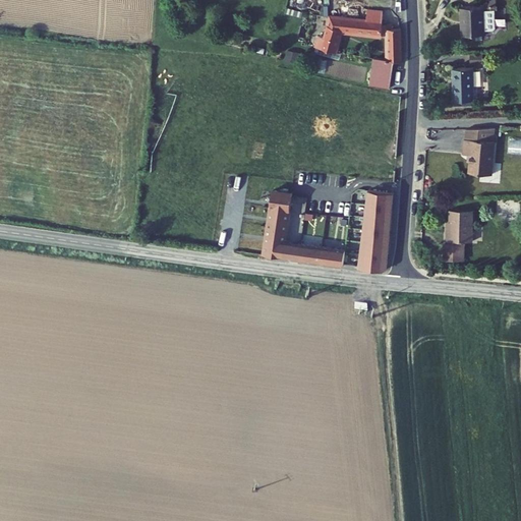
[(456,2),(431,3),(433,31),(457,31),(457,26),(465,26),(467,24),(466,5),(464,4),(456,5),(456,2)]
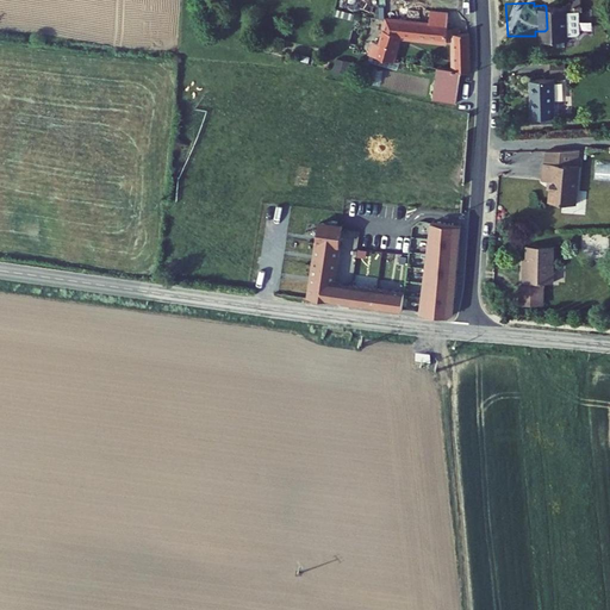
[(429,10),(428,23),(444,25),(446,11),(429,10)]
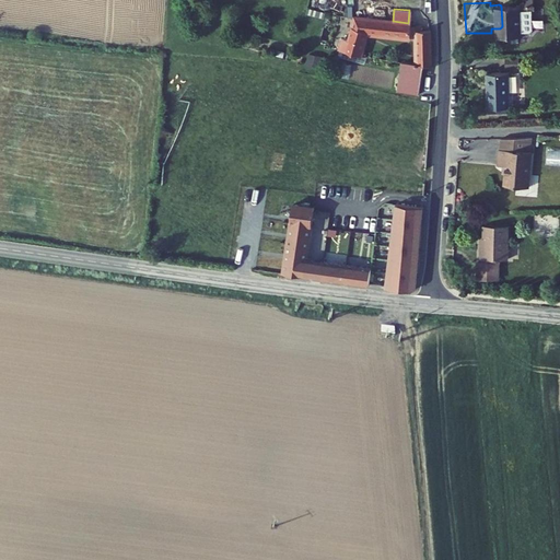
[(340,37),(337,50),(357,53),(362,34),(413,38),(413,68),(400,66),(395,90),(417,93),(421,70),(430,71),(428,32),(421,31),(421,27),(408,26),(408,23),(393,21),(351,16),(347,39),(340,37)]
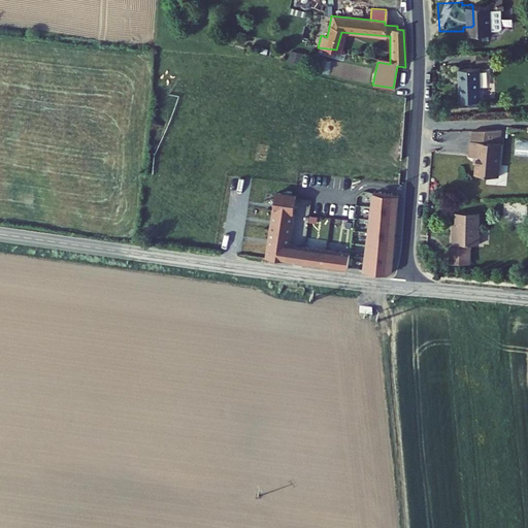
[(490,65),(490,55),(477,55),(476,65),(490,65)]
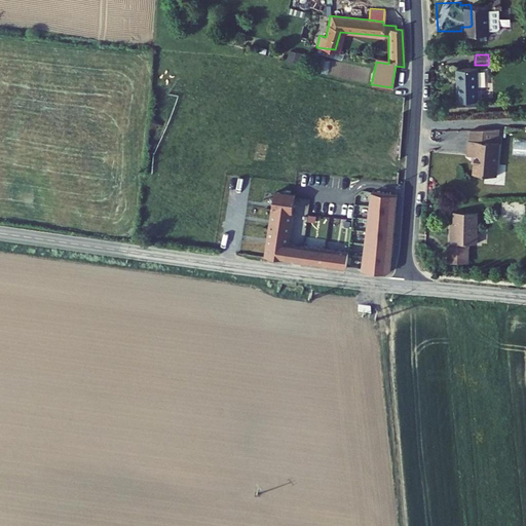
[(440,64),(440,97),(461,97),(460,64),(440,64)]
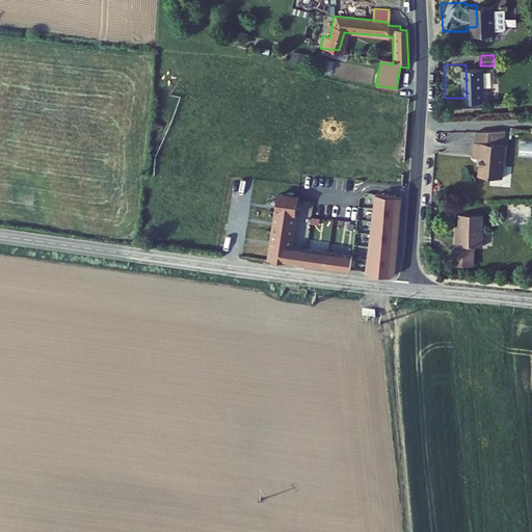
[(481,161),(479,179),(502,180),(505,145),(502,145),(503,132),(474,133),(474,143),(473,143),(471,160),(481,161)]
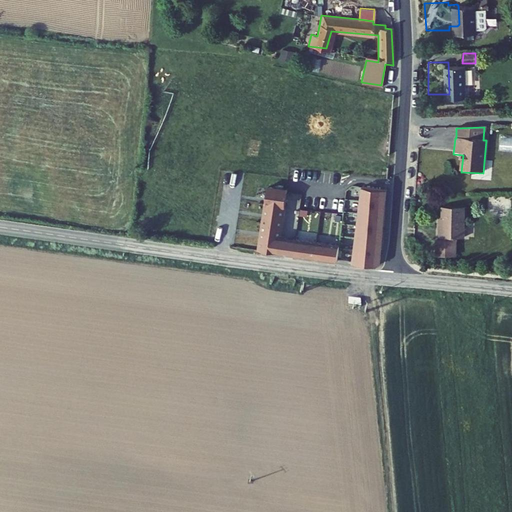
[(511,151),(511,136),(501,136),(500,151),(511,151)]
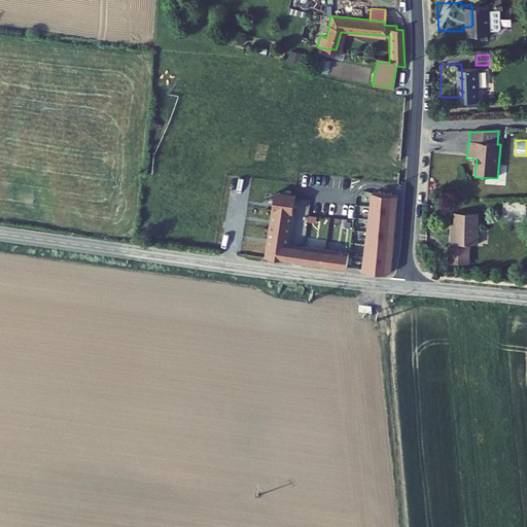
[(254,146),(251,165),(262,167),(265,147),(254,146)]
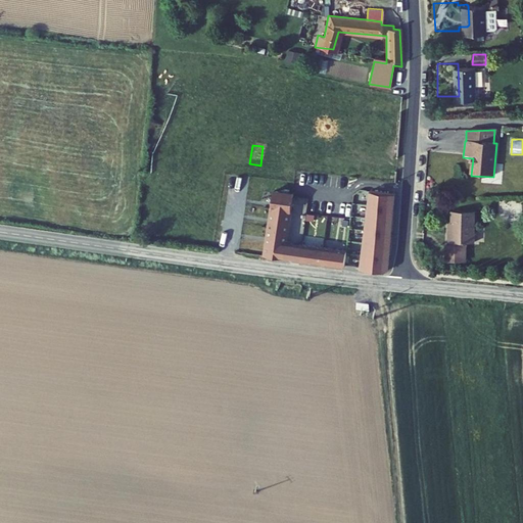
[(284,263),(286,246),(293,192),(283,191),(281,196),(273,195),(272,201),(268,201),(268,206),(271,208),(265,259),(284,263)]
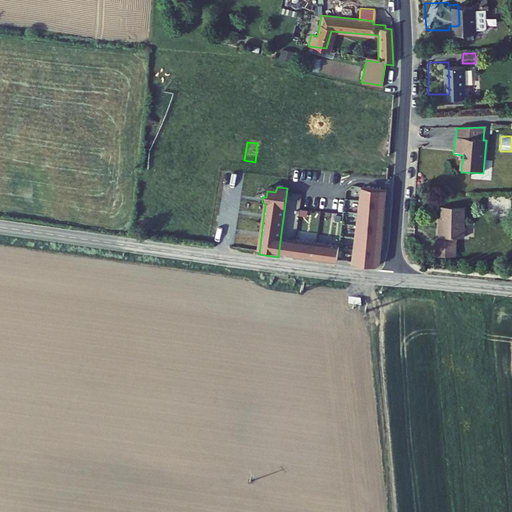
[(378,268),(383,265),(387,191),(362,189),(354,265),(378,268)]
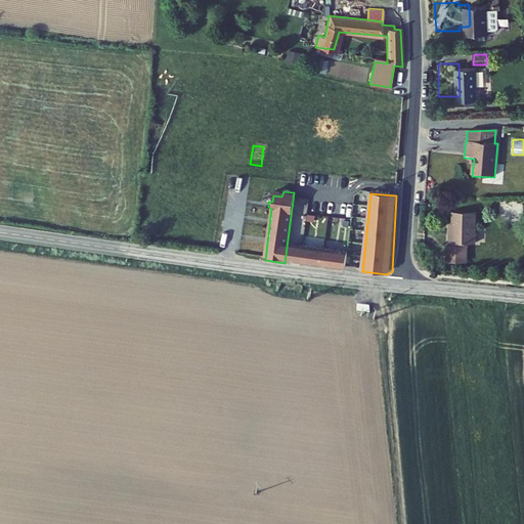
[(449,237),(449,245),(453,245),(463,245),(475,246),(475,213),(451,213),(451,235),(449,237)]
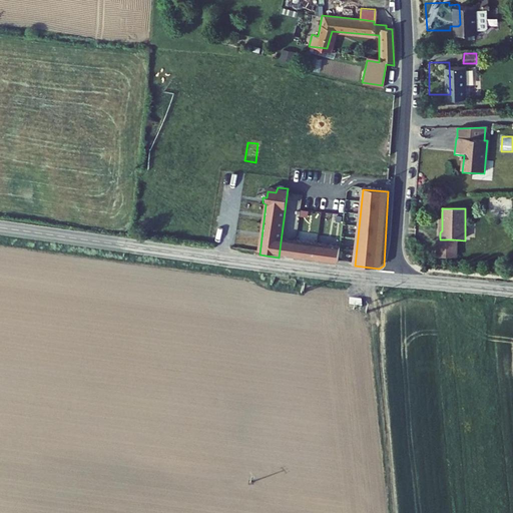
[(437,242),(436,258),(456,260),(457,243),(453,243),(453,239),(444,239),(443,243),(437,242)]
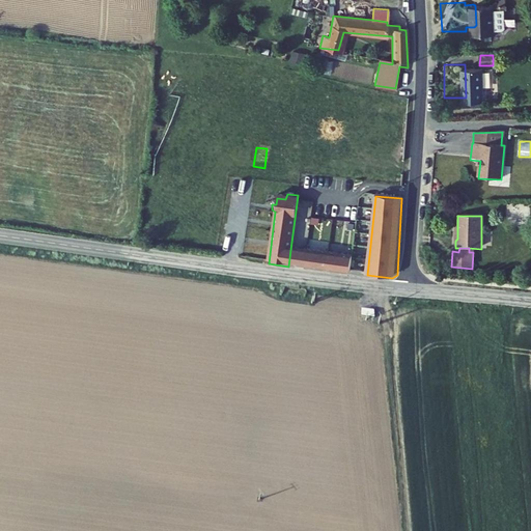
[(305,268),(307,252),(290,250),(288,267),(305,268)]
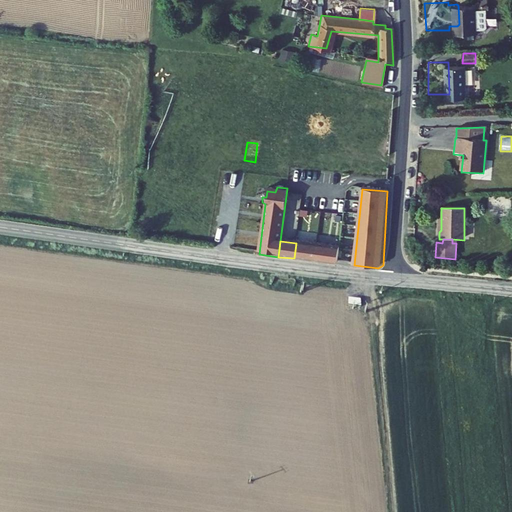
[(315,261),(317,246),(296,243),(294,258),(315,261)]
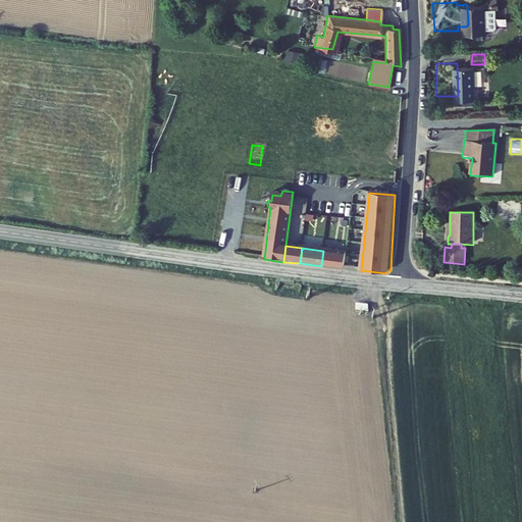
[(346,268),(347,253),(323,251),(321,266),(346,268)]
